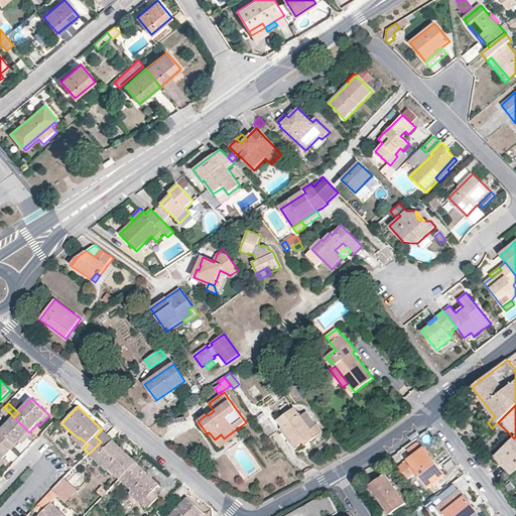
[(14,417),(4,407),(0,411),(0,418),(6,425),(14,417)]
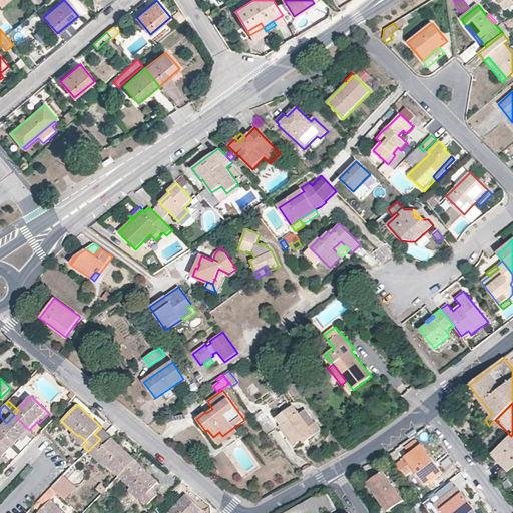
[(309,426),(300,413),(293,405),(275,418),(295,445),(301,441),(303,443),(322,429),(316,421),(316,422),(309,426)]
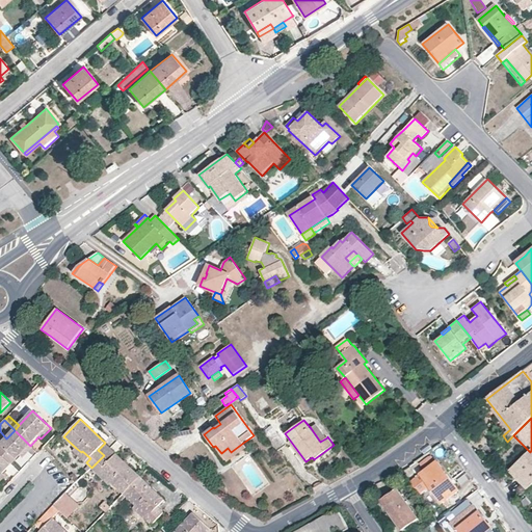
[(327,437),(317,424),(311,428),(320,442),(327,437)]
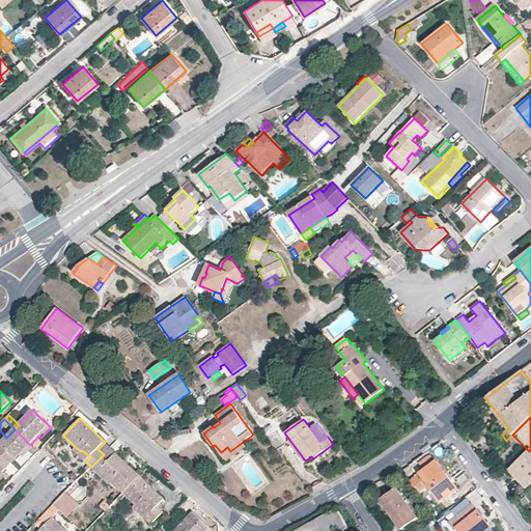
[(276,430),(271,424),(262,430),(267,437),(275,430),(276,430)]
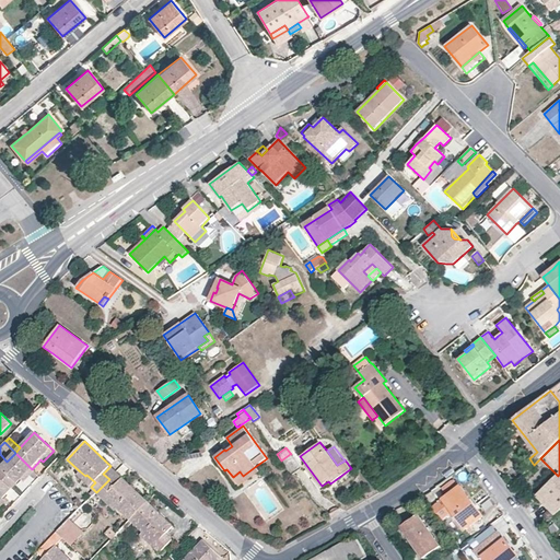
[(0,476),(12,489),(21,479),(24,477),(26,479),(34,471),(32,469),(15,453),(7,462),(0,468),(0,476)]
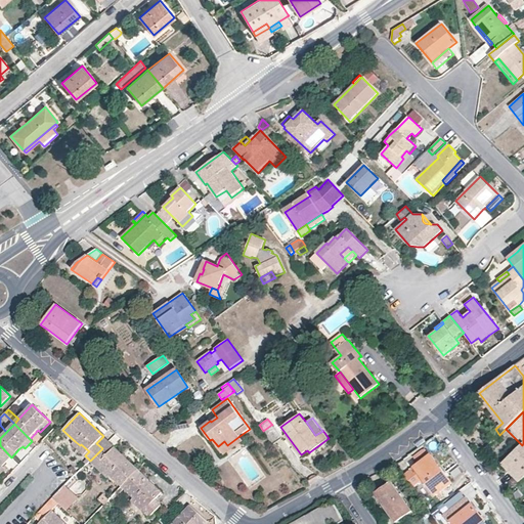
[(271,425),(263,431),(273,444),(281,438),(271,425)]
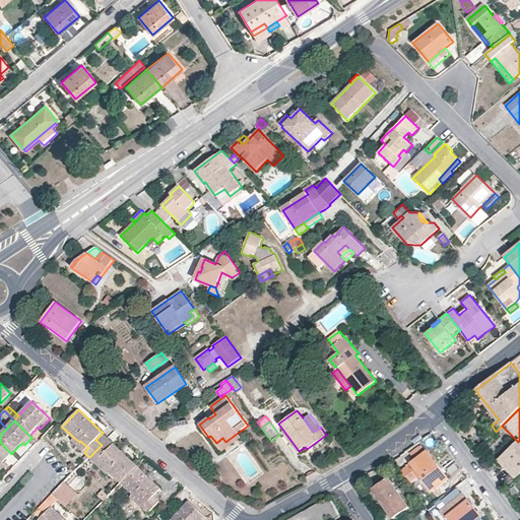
[(102,445),(108,438),(103,433),(95,440),(102,445)]
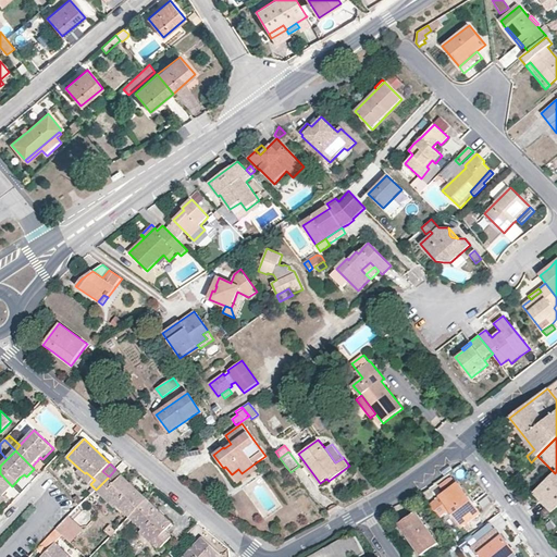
[(259,469),(255,463),(242,473),(238,469),(232,474),(235,479),(238,484),(259,469)]
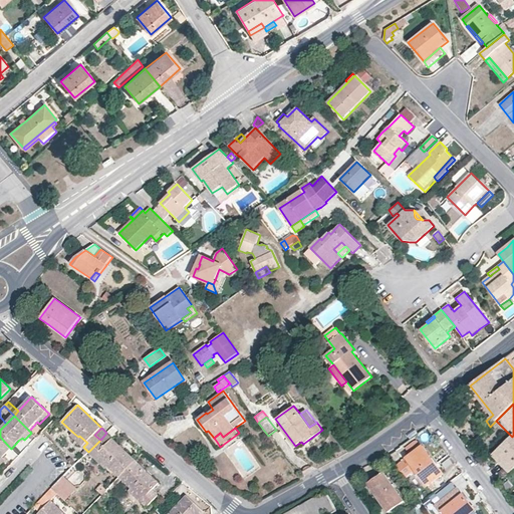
[(87,443),(79,436),(78,437),(73,433),(71,435),(83,447),(87,443)]
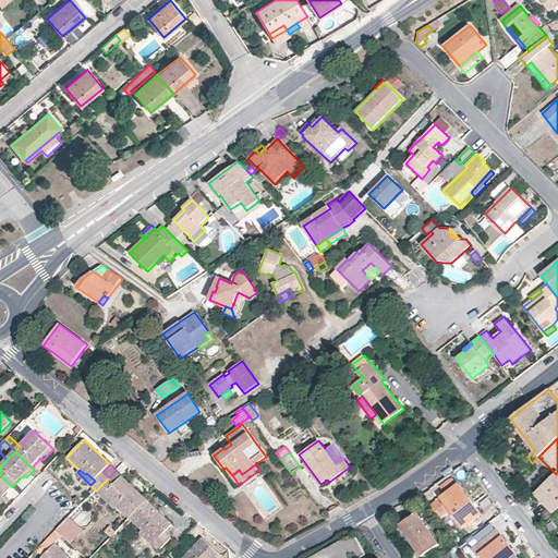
[(114,484),(122,476),(116,470),(109,477),(114,484)]
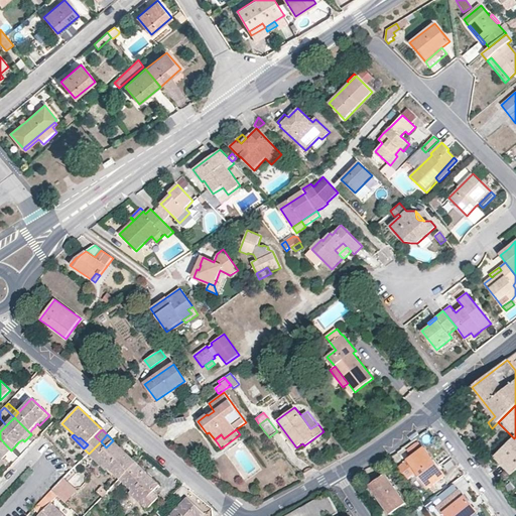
[(511,475),(515,470),(515,436),(514,438),(494,457),(511,475)]
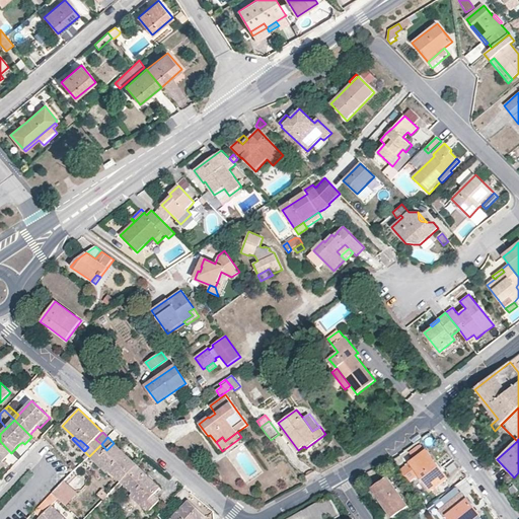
[(3,461),(11,453),(0,441),(0,469),(3,467),(0,464),(3,461)]
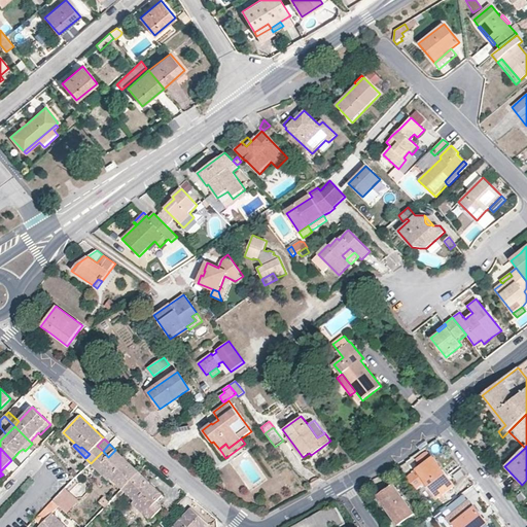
[(139,472),(115,450),(108,457),(103,451),(91,463),(94,465),(109,481),(111,478),(123,489),(139,472)]
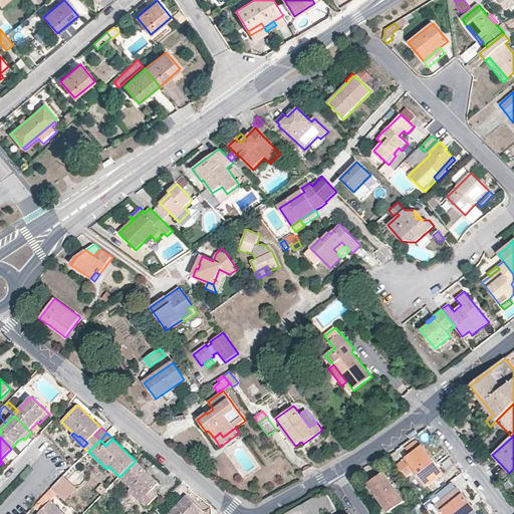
[(417,469),(428,485),(444,473),(423,445),(422,445),(418,439),(415,440),(406,447),(411,454),(407,457),(417,469)]
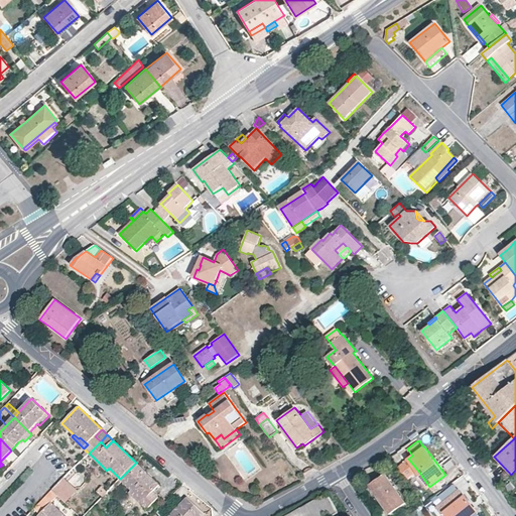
[(418,471),(408,459),(405,461),(414,473),(418,471)]
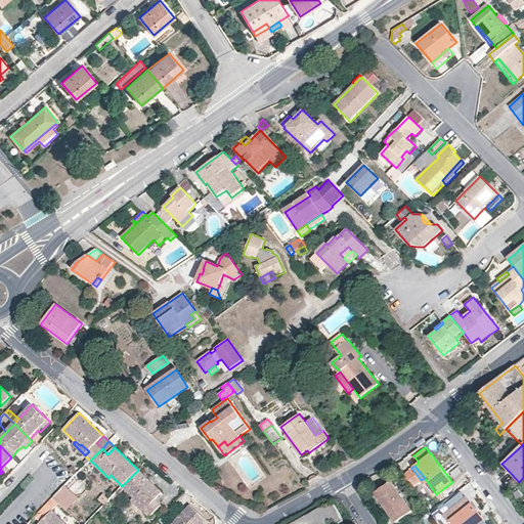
[(463,472),(459,467),(450,472),(455,478),(463,472)]
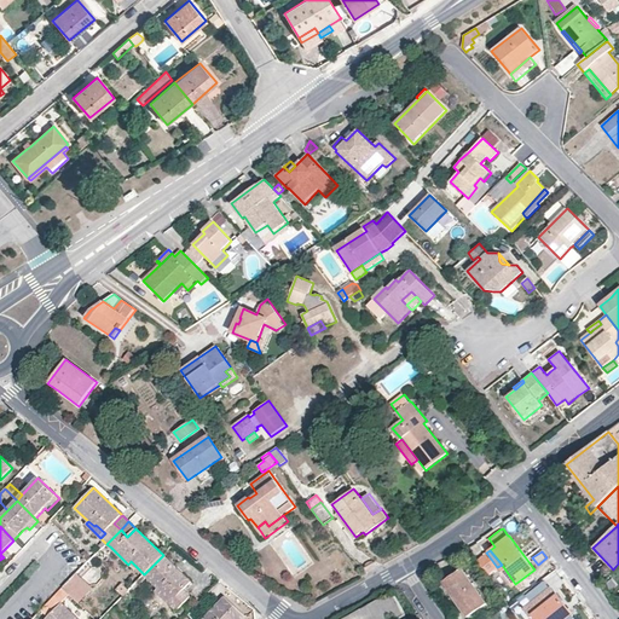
[(497,567),(486,553),(478,559),(489,574),(497,567)]
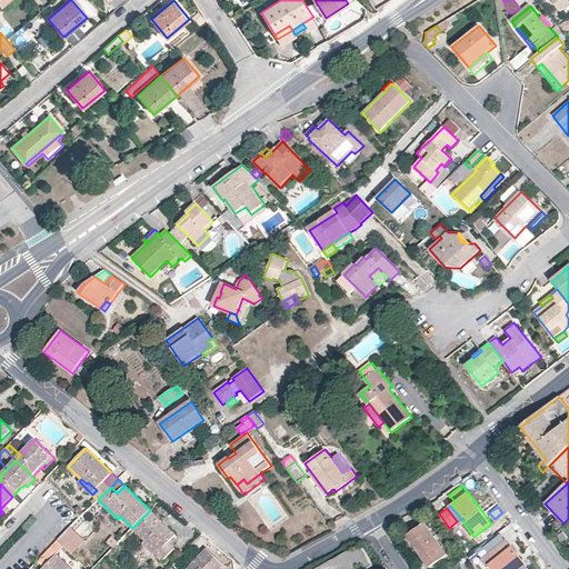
[(169,542),(176,535),(150,510),(132,528),(146,540),(150,545),(152,543),(160,551),(156,556),(162,562),(176,548),(169,542)]
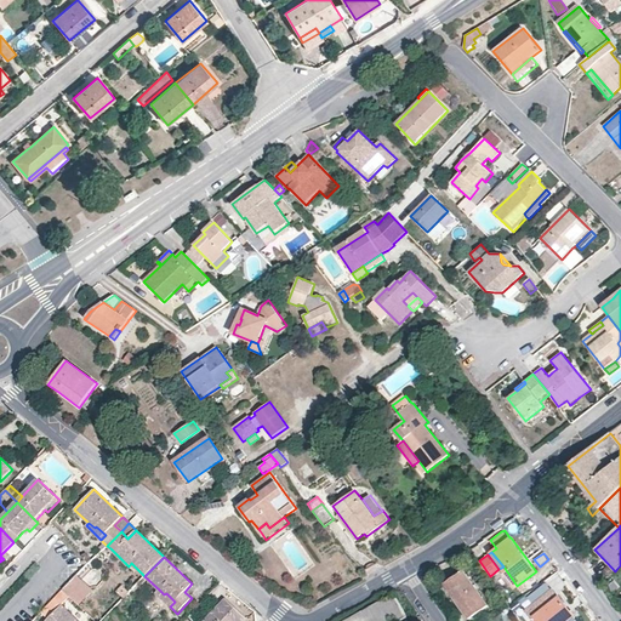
[(489,604),(463,568),(448,580),(460,597),(457,598),(471,616),(489,604)]
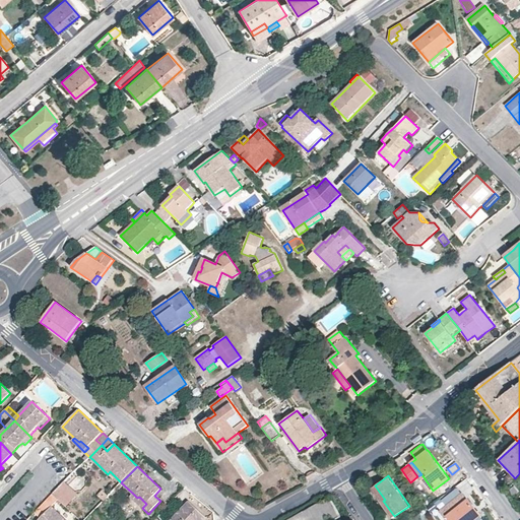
[(66,507),(78,494),(65,480),(53,494),(58,499),(66,507)]
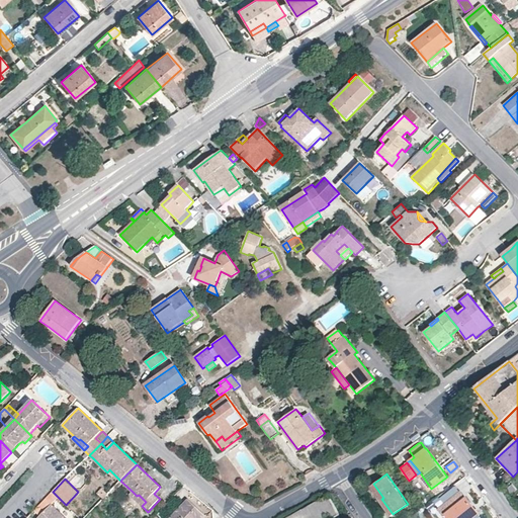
[(383,498),(373,484),(371,485),(381,499),(383,498)]
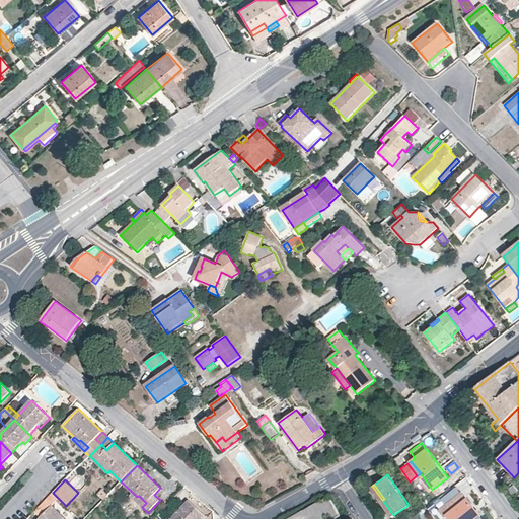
[(108,495),(101,490),(97,494),(103,500),(108,495)]
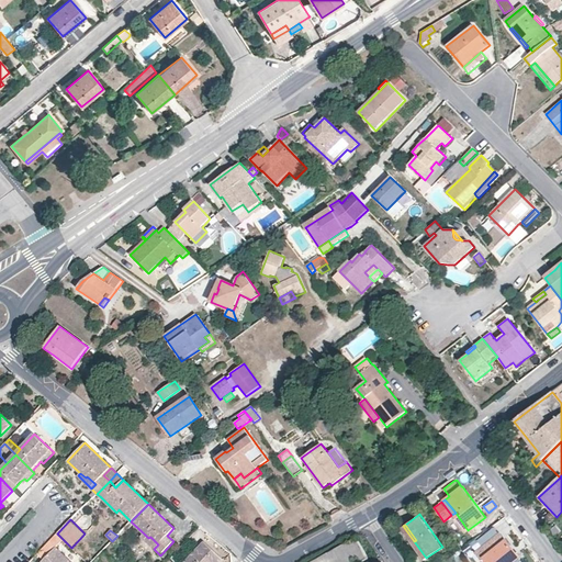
[(37,554),(44,560),(56,548),(63,539),(57,534),(37,554)]
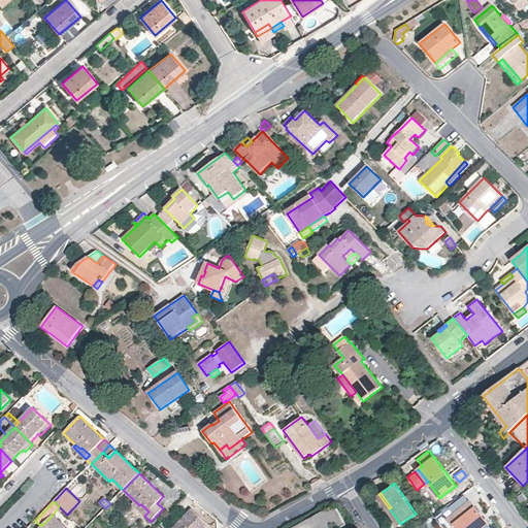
[(149,512),(141,504),(139,505),(135,501),(133,503),(144,516),(149,512)]
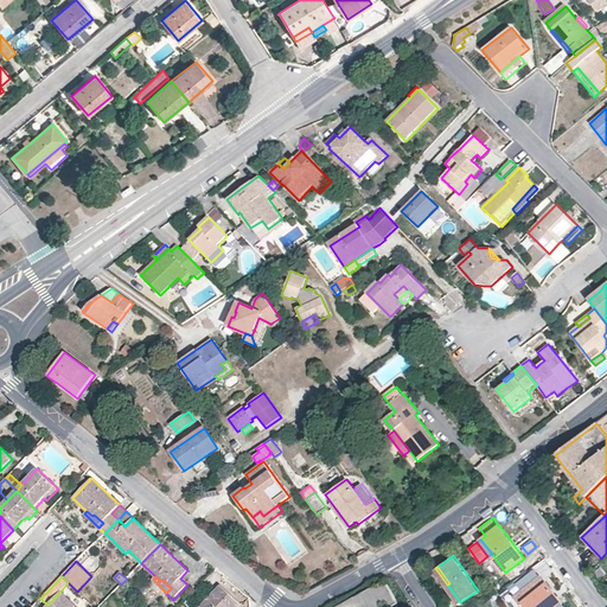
[(554,606),(561,602),(540,576),(512,598),(519,606),(523,604),(525,606),(554,606)]
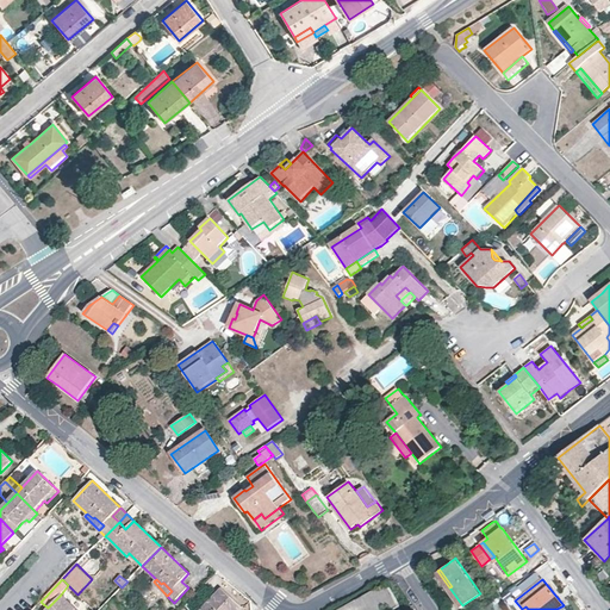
[(377,609),(381,608),(383,609),(394,609),(402,607),(388,583),(338,609),(377,609)]
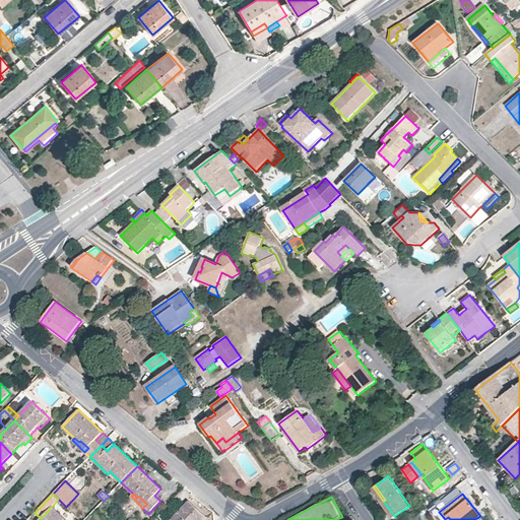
[(202,519),(206,517),(189,502),(171,519),(202,519)]
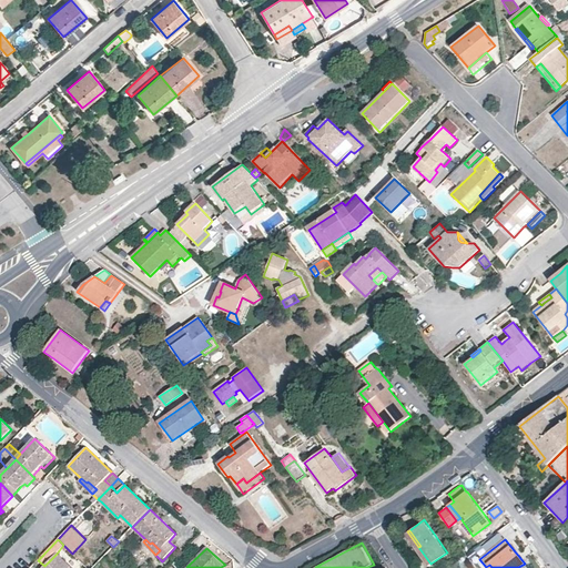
[(71,567),(57,554),(44,566),(41,567),(71,567)]
